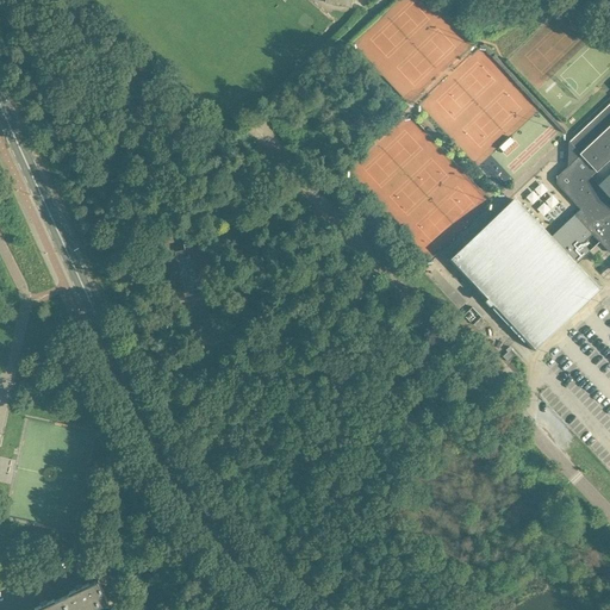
[(564,170),(561,172),(556,176),(556,184),(580,209),(551,237),(516,200),(450,262),(452,263),(452,262),(460,272),(460,273),(499,315),(502,316),(502,317),(531,349),(597,287),(576,265),(590,251),(590,250),(599,242),(604,242),(609,248),(609,103),(568,142),(568,166),(568,170),(564,170)]
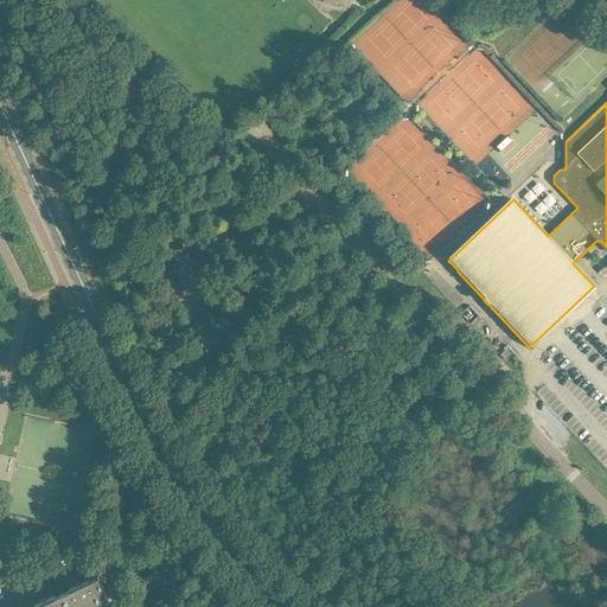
[(500,355),(505,360),(513,352),(506,345),(503,349),(505,350),(500,355)]
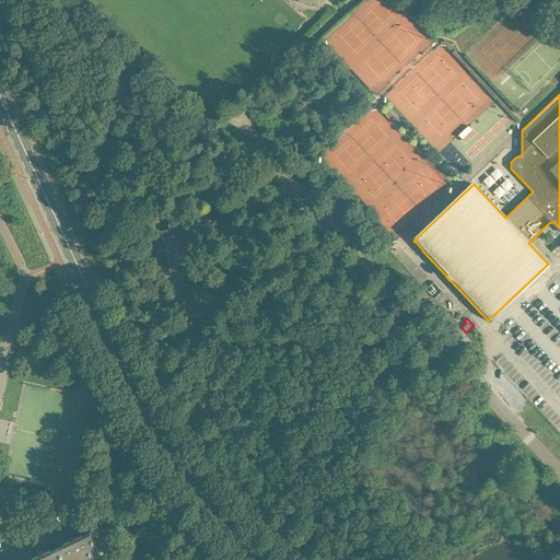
[(58,548),(63,559),(80,559),(98,551),(100,553),(90,533),(89,534),(89,533),(82,536),(82,534),(76,537),(76,539),(71,541),(70,539),(70,540),(63,543),(65,545),(58,548)]
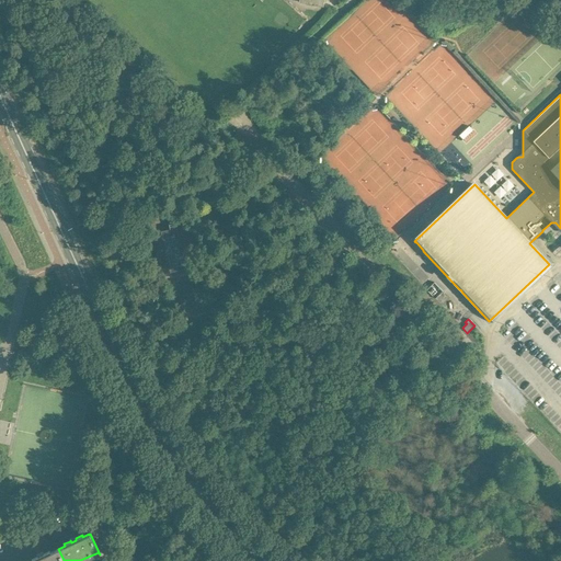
[(64,560),(58,549),(50,552),(50,550),(44,553),(44,556),(39,558),(38,556),(32,559),(33,560),(31,560),(64,560)]
